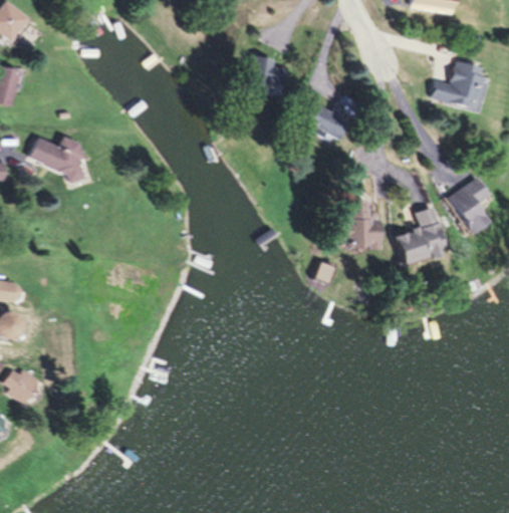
[(450,11),(450,0),(411,0),(411,7),(450,11)]
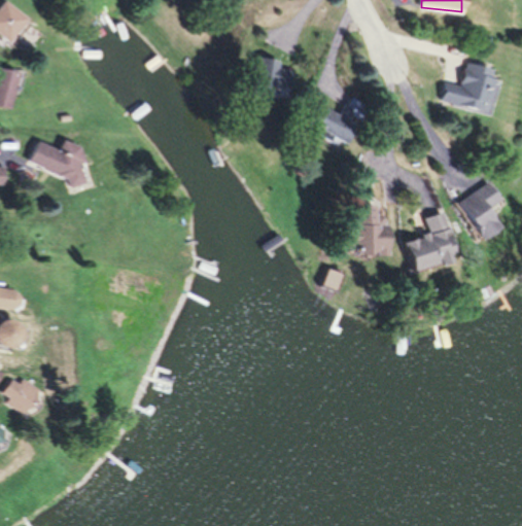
[(32,21),(8,1),(0,10),(0,34),(12,44),(32,21)]
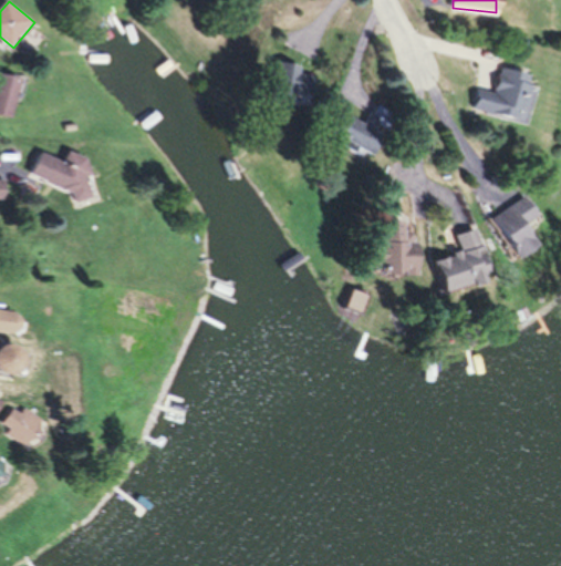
[(541,76),(504,68),(497,95),(480,91),(476,110),(531,123),(541,76)]
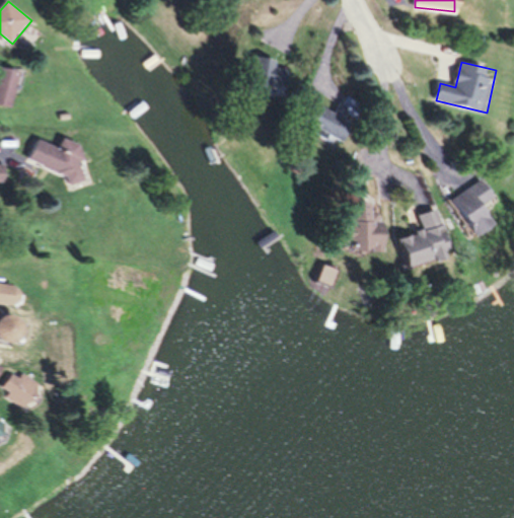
[(0,108),(17,112),(22,69),(0,66),(0,108)]
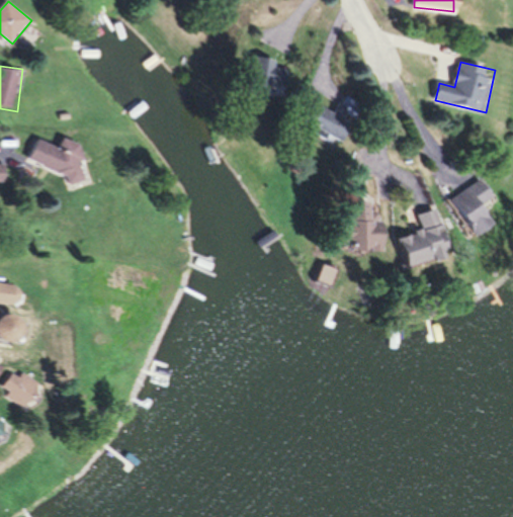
[(273,71),(272,84),(283,85),(284,72),(273,71)]
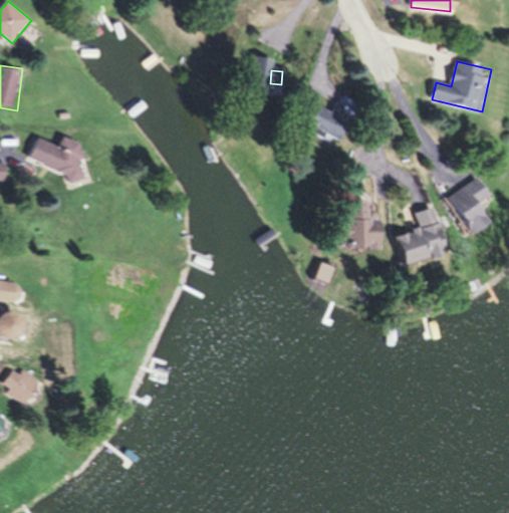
[(302,125),(337,147),(362,105),(345,95),(335,113),(316,101),(302,125)]
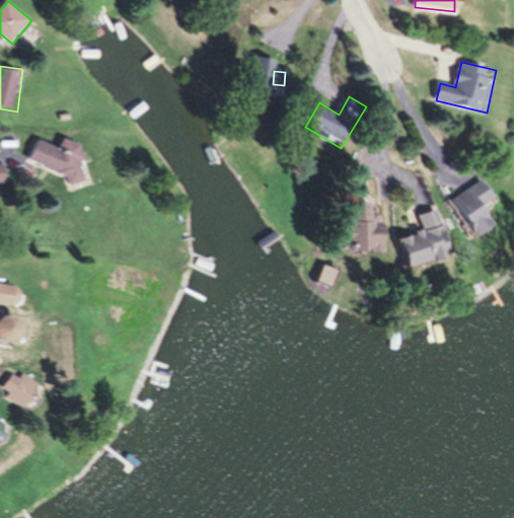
[(60,149),(40,140),(29,163),(82,186),(88,172),(79,168),(87,149),(64,139),(60,149)]
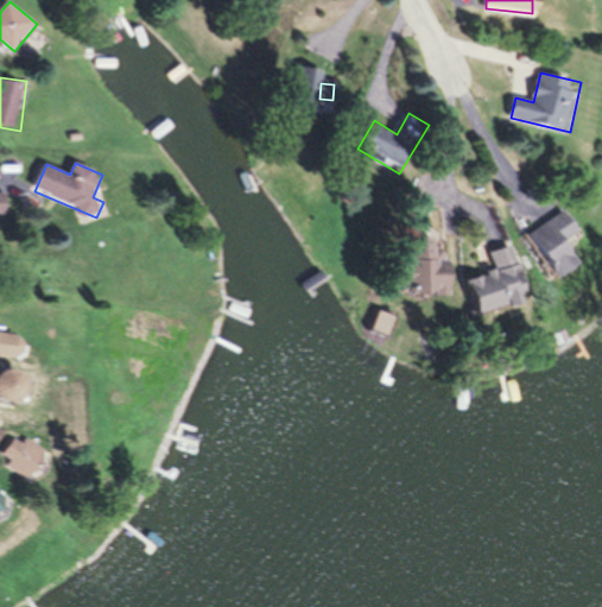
[(566,241),(580,234),(566,212),(530,233),(556,279),(581,265),(566,241)]
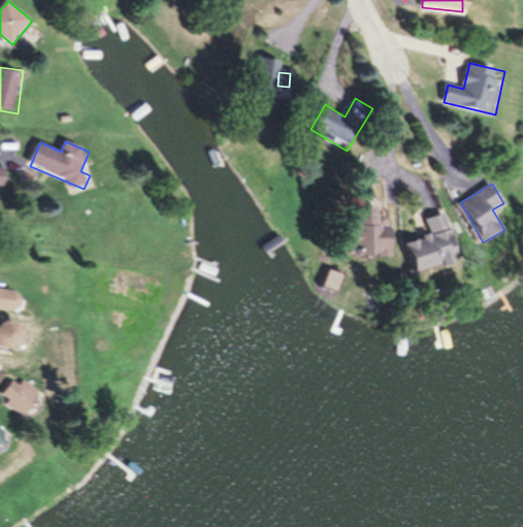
[(405,241),(413,273),(457,264),(448,215),(426,219),(430,236),(405,241)]
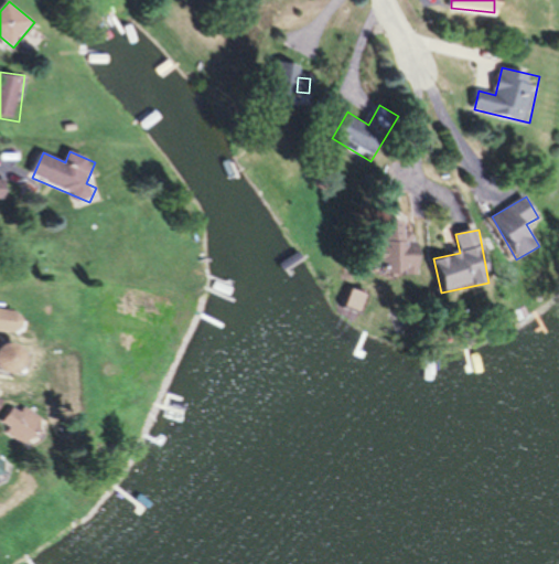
[(416,277),(416,234),(380,234),(380,277),(416,277)]
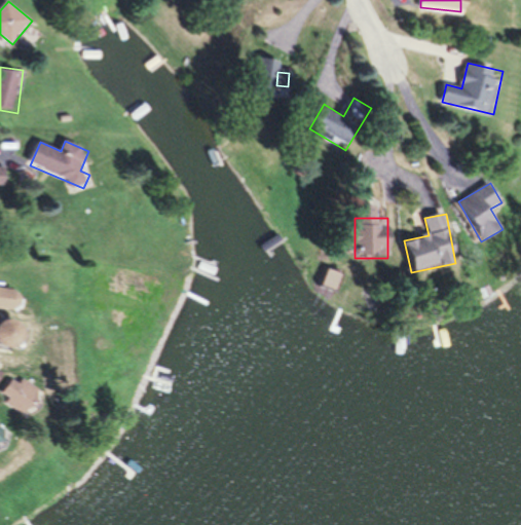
[(342,274),(330,271),(327,287),(338,290),(342,274)]
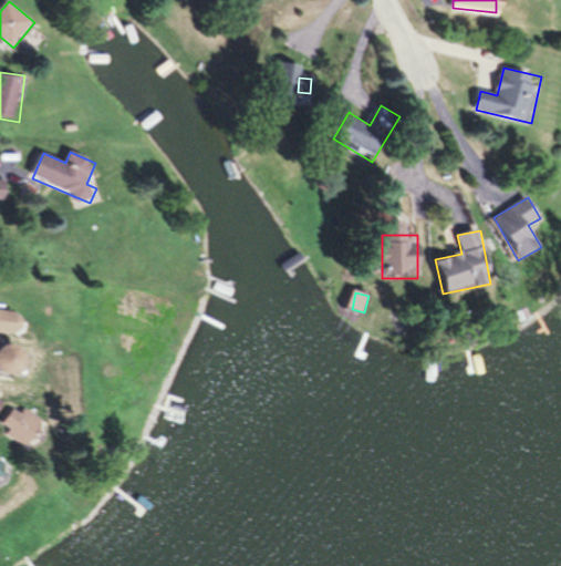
[(0,346),(0,373),(29,376),(30,348),(0,346)]
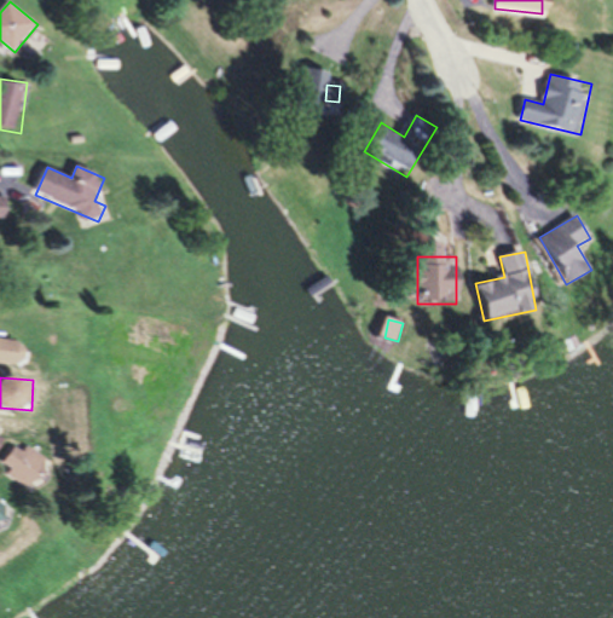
[(40,445),(9,451),(16,486),(47,480),(40,445)]
